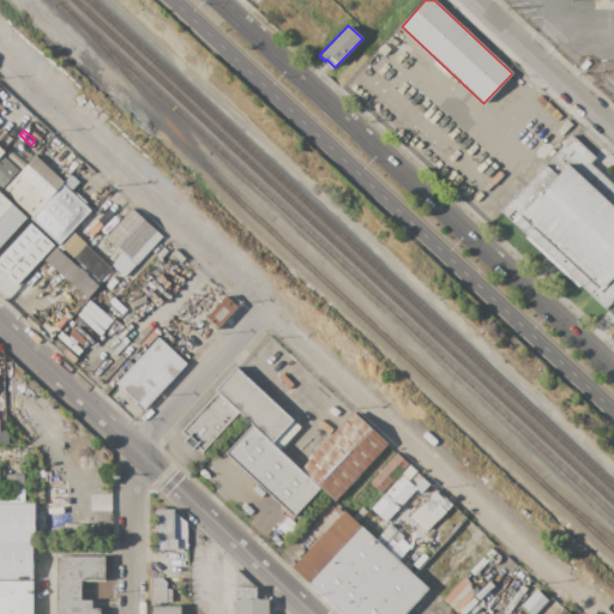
[(501,211),(572,136),(596,157),(590,163),(613,185),(613,300),(606,309),(581,286),(578,288),(525,239),(528,235),(501,211)]
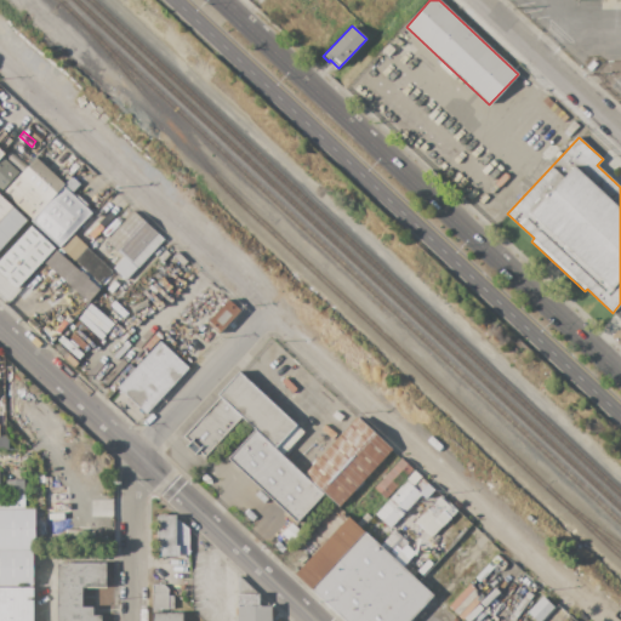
[(11,151),(16,146),(29,159),(24,164),(11,151)]
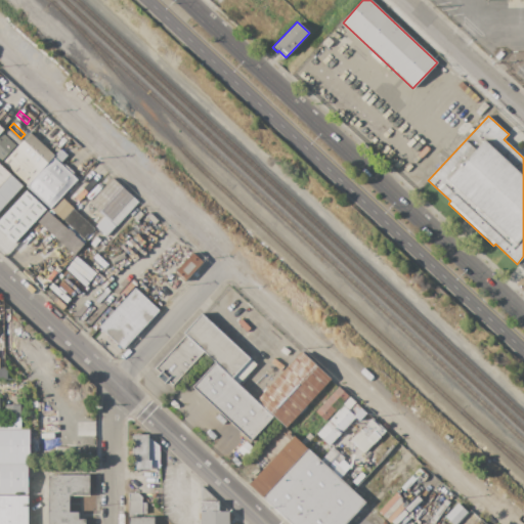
[(16,145),(1,162),(0,161),(0,133),(1,132),(16,145)]
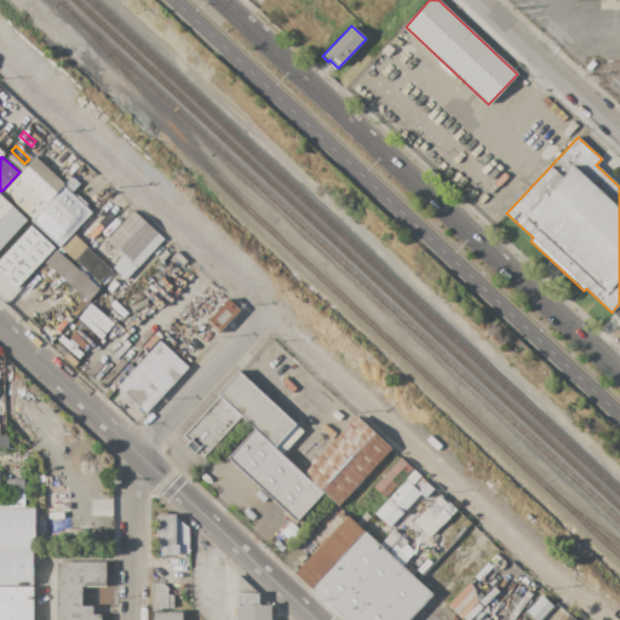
[(30,222),(1,194),(36,156),(65,184),(63,187),(30,222)]
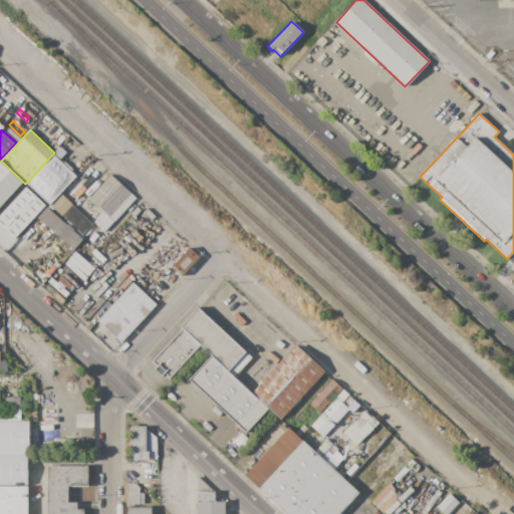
[(52,155),(59,160),(66,152),(60,146),(54,153),(52,155)]
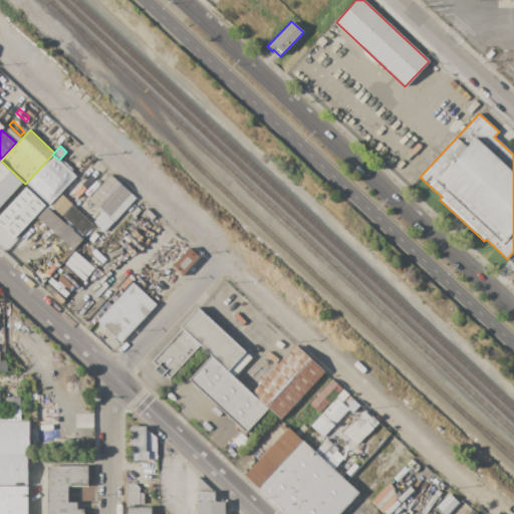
[(49,205),(49,206),(25,184),(52,155),(59,160),(62,163),(64,162),(72,169),(70,171),(76,177),(60,194),(49,205)]
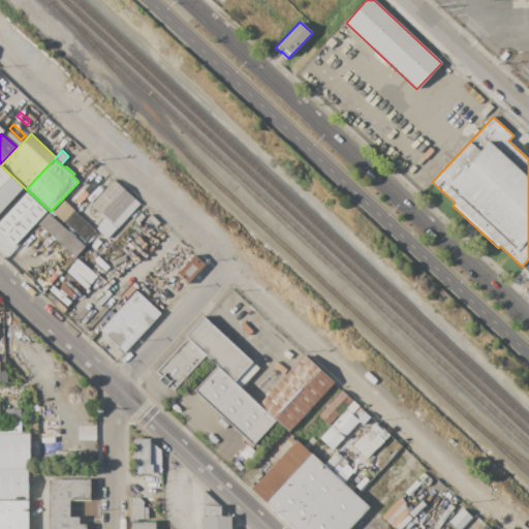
[(0,166),(10,177),(0,187),(0,166)]
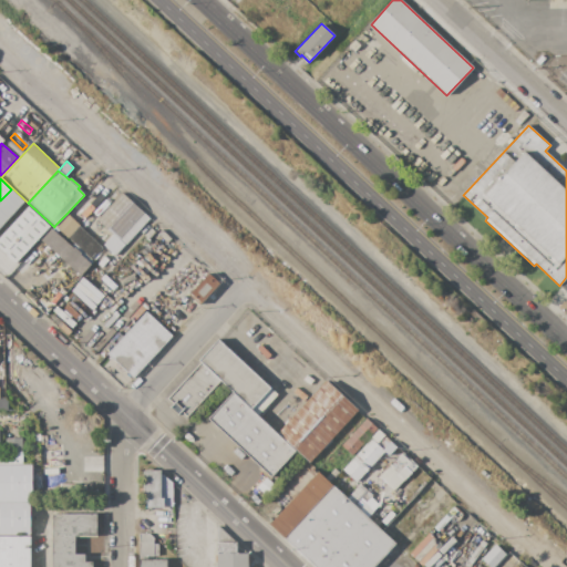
[(23,202),(0,226),(0,200),(11,189),(23,202)]
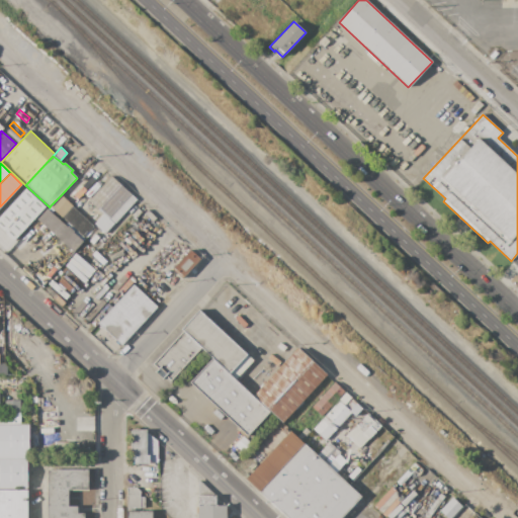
[(111,176),(138,199),(114,225),(113,225),(105,234),(94,224),(103,214),(88,201),(111,176)]
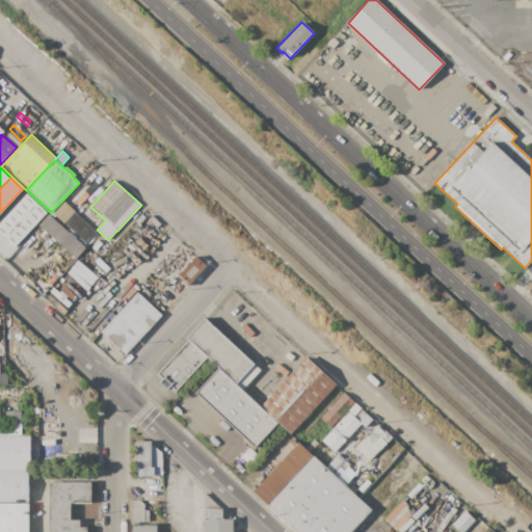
[(15,247),(0,235),(0,221),(26,194),(46,212),(15,247)]
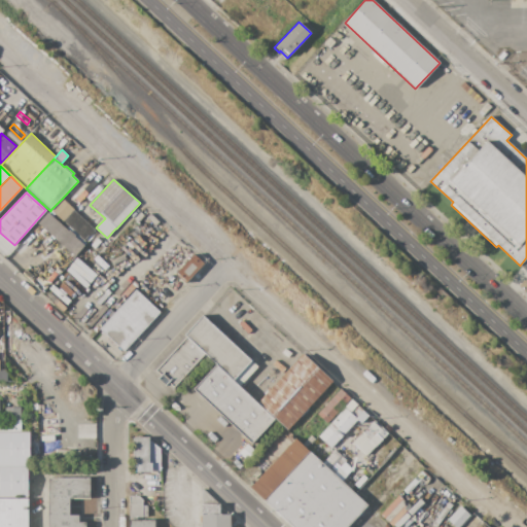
[(63,221),(50,210),(62,199),(73,210),(63,221)]
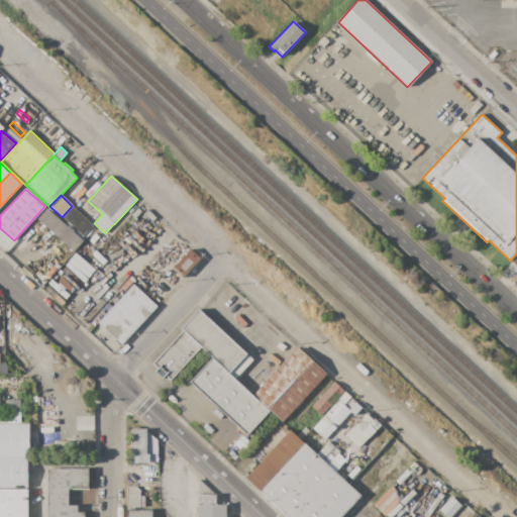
[(84,236),(62,217),(72,206),(94,225),(84,236)]
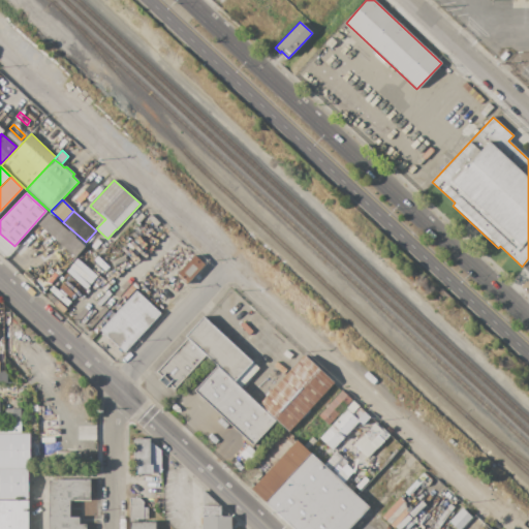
[(37,225),(47,214),(68,232),(69,230),(75,236),(73,238),(85,246),(75,257),(37,225)]
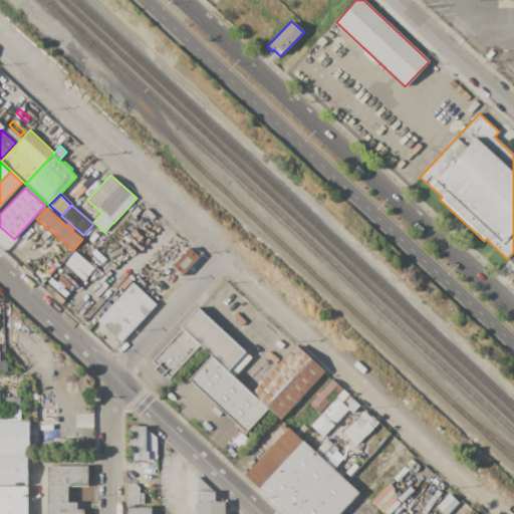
[(189,248),(199,257),(182,276),(172,266),(189,248)]
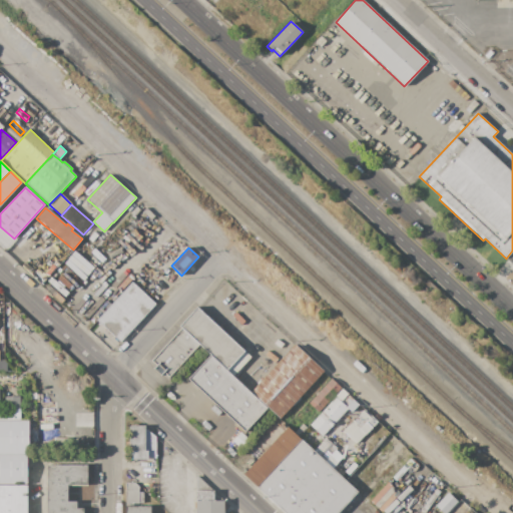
[(97,320),(131,282),(155,304),(120,342),(97,320)]
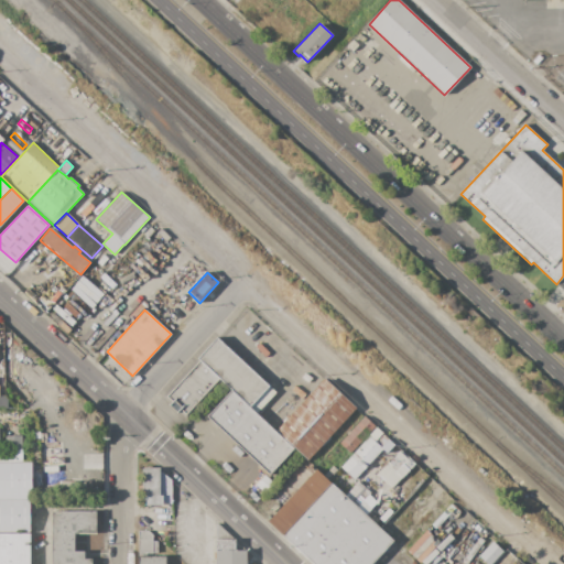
[(231,390),(256,414),(275,393),(217,337),(197,358),(199,360),(218,379),(231,390)]
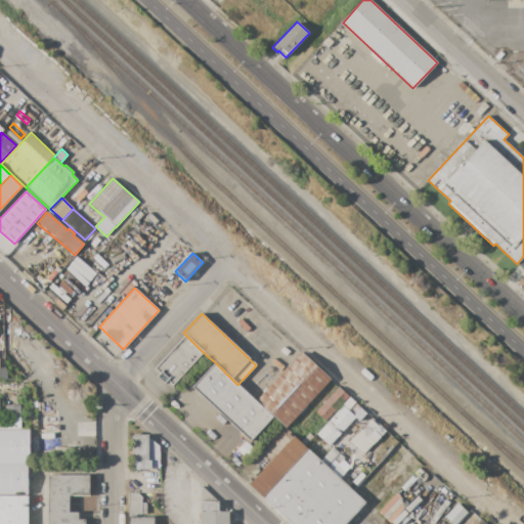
[(185,335),(203,352),(172,384),(167,380),(164,384),(157,377),(161,374),(155,367),(185,335)]
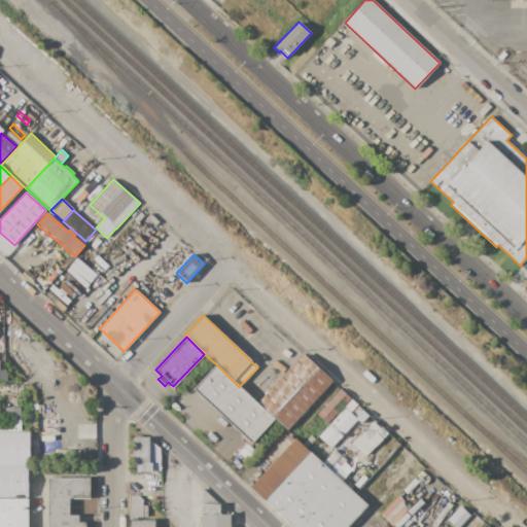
[(287,430),(257,402),(302,353),(332,381),(287,430)]
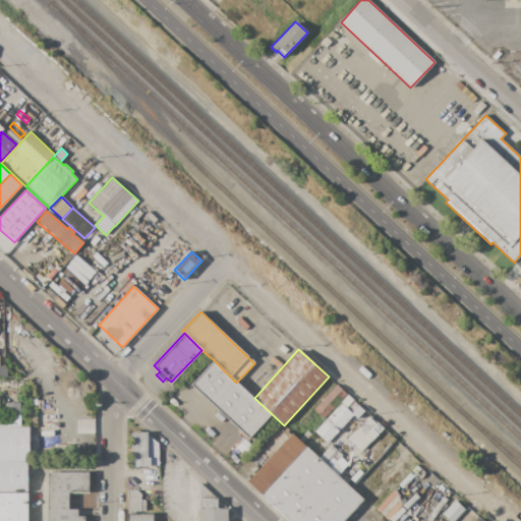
[(248,439),(190,385),(214,360),(236,383),(271,414),(248,439)]
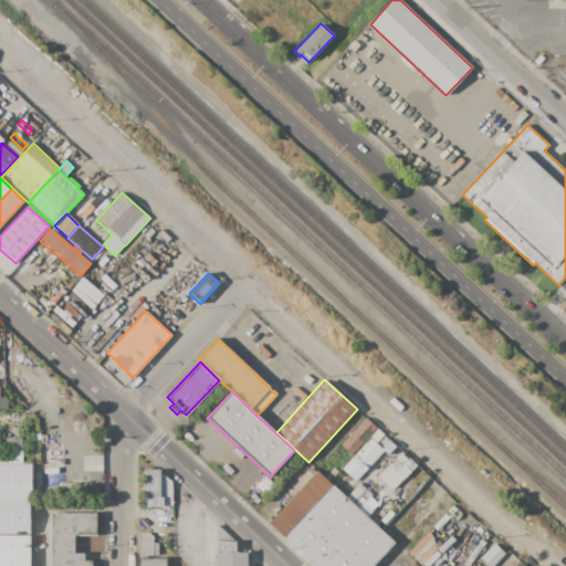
[(349,456),(339,446),(365,418),(376,428),(349,456)]
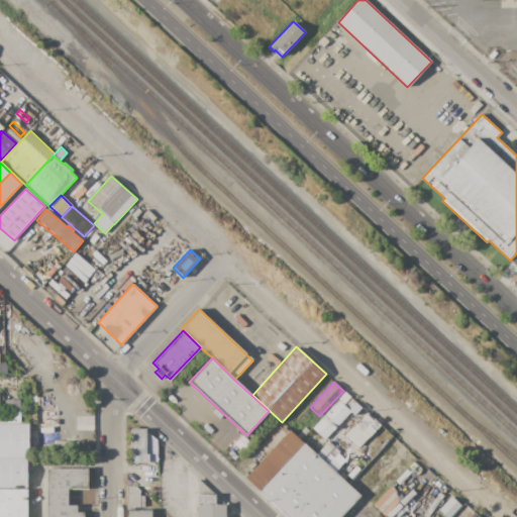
[(312,428),(338,401),(337,400),(344,392),(362,408),(354,416),(350,412),(324,439),(312,428)]
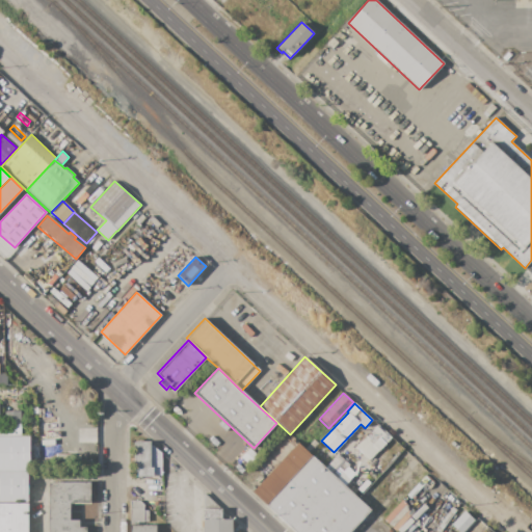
[(5,411),(20,411),(20,436),(5,436),(5,421),(5,411)]
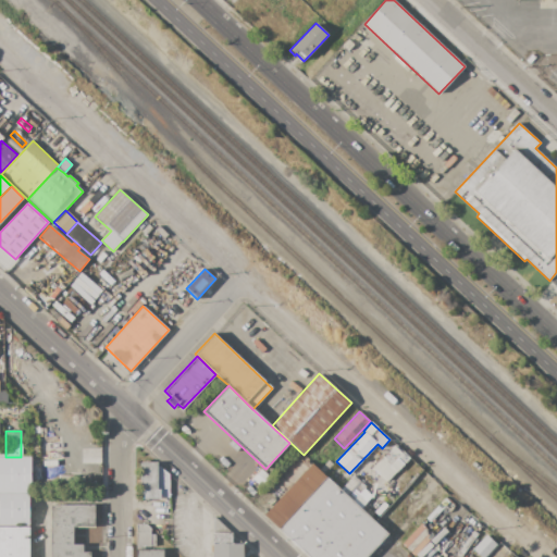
[(385,483),(371,469),(395,446),(408,460),(385,483)]
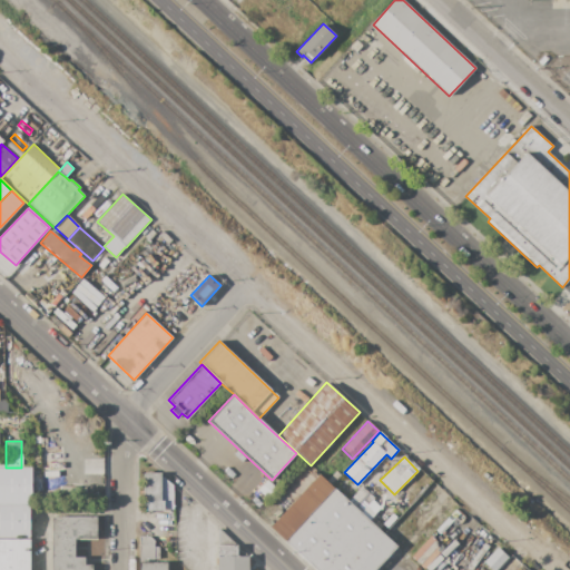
[(45,482),(33,482),(33,467),(38,467),(38,472),(45,472),(45,482)]
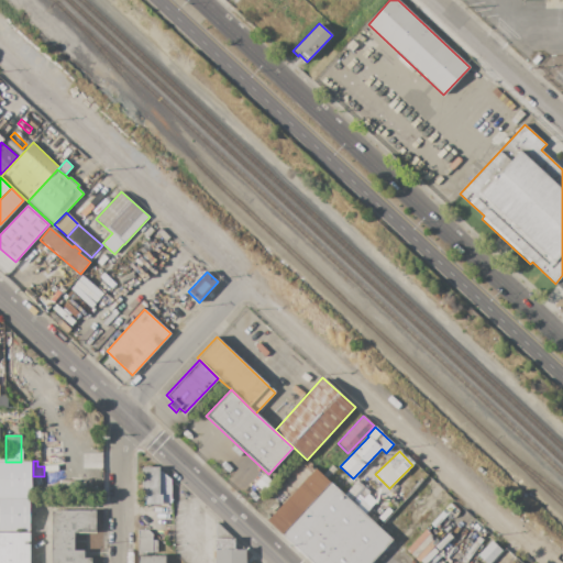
[(0,462),(6,462),(21,462),(32,462),(32,498),(31,498),(0,498),(0,462)]
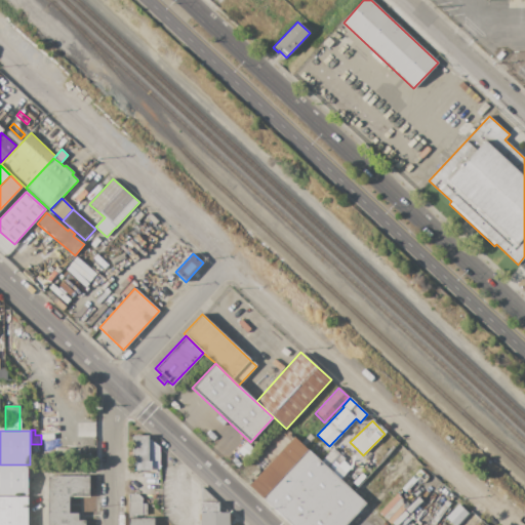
[(132,436),(149,435),(149,440),(152,440),(159,447),(160,469),(151,469),(151,471),(135,471),(135,465),(132,465),(132,436)]
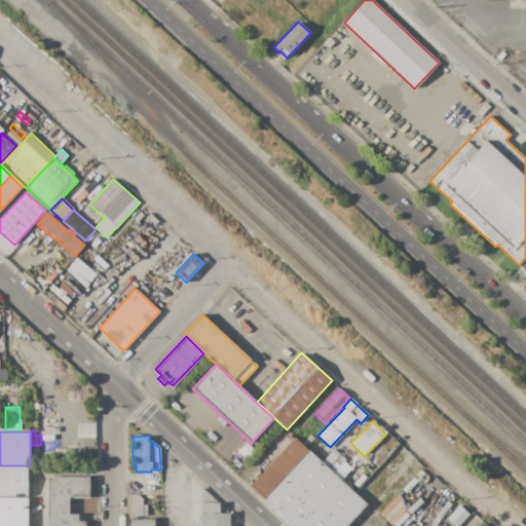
[(237,452),(246,443),(255,451),(247,460),(237,452)]
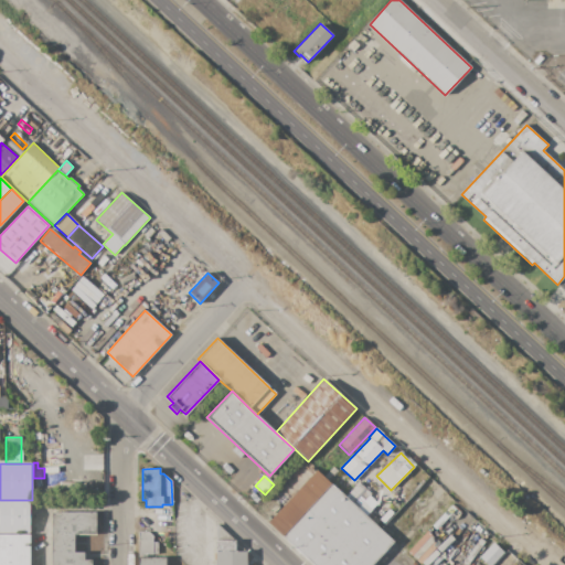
[(394,542),(372,564),(311,564),(281,536),(331,483),(394,542)]
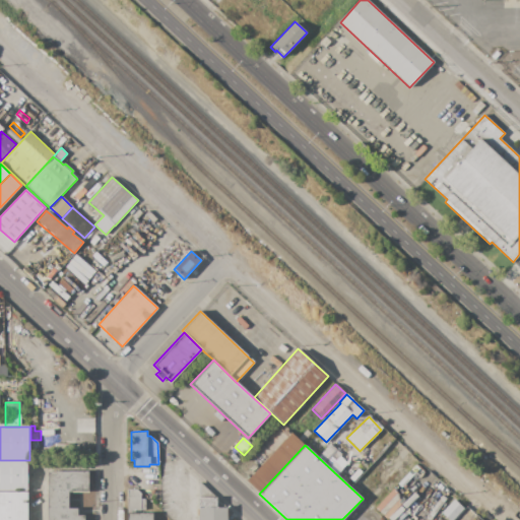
[(0,460),(28,460),(28,492),(0,492),(0,460)]
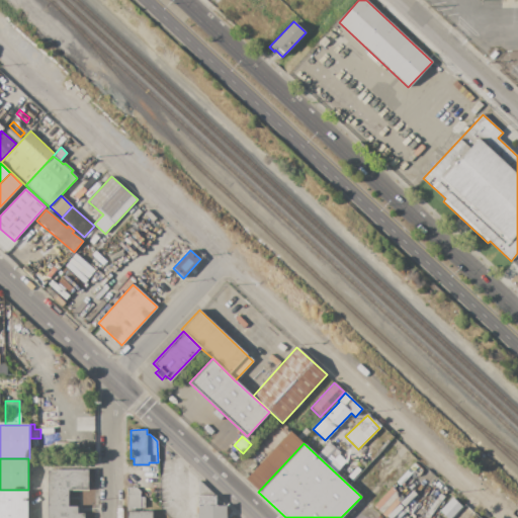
[(84,517),(48,517),(48,469),(88,469),(88,490),(69,491),(69,507),(78,507),(78,514),(84,514),(84,517)]
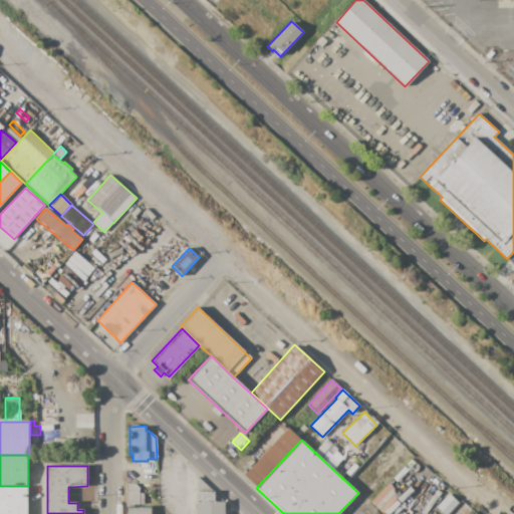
[(224,502),(224,511),(227,513),(196,513),(196,501),(196,476),(224,502)]
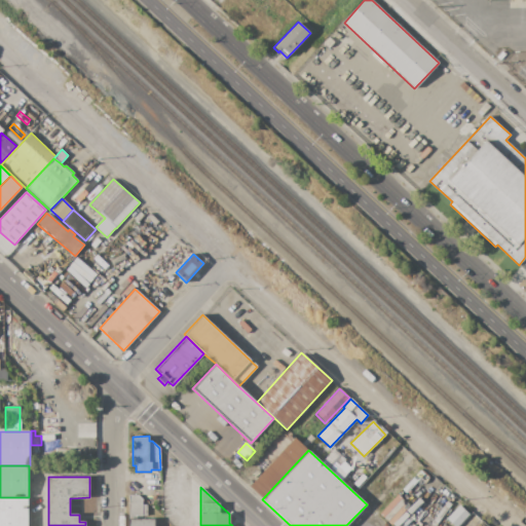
[(154,525),(128,525),(128,495),(139,495),(142,499),(142,505),(147,505),(147,519),(154,519),(154,525)]
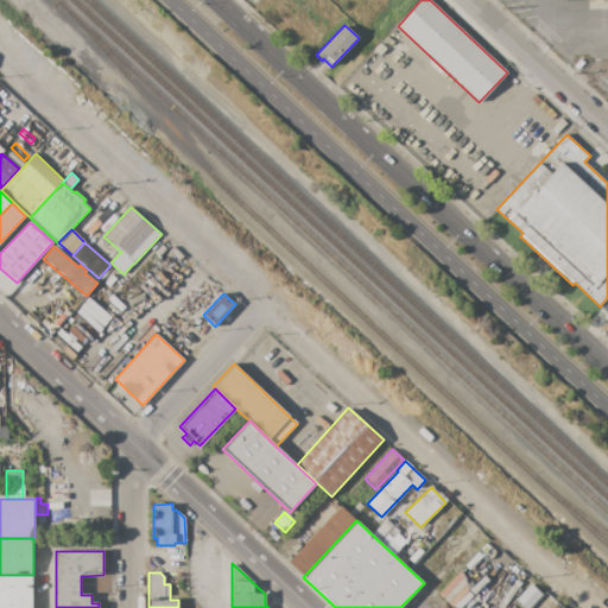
[(0,607),(0,576),(32,576),(32,607),(0,607)]
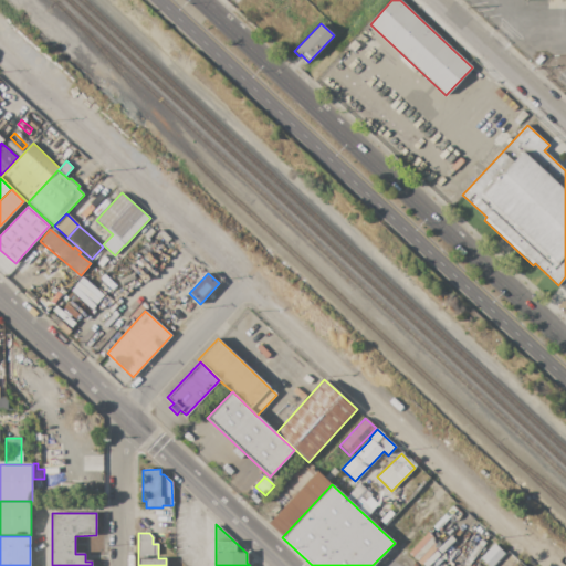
[(479,558),(488,565),(491,565),(503,553),(492,544),(479,558)]
